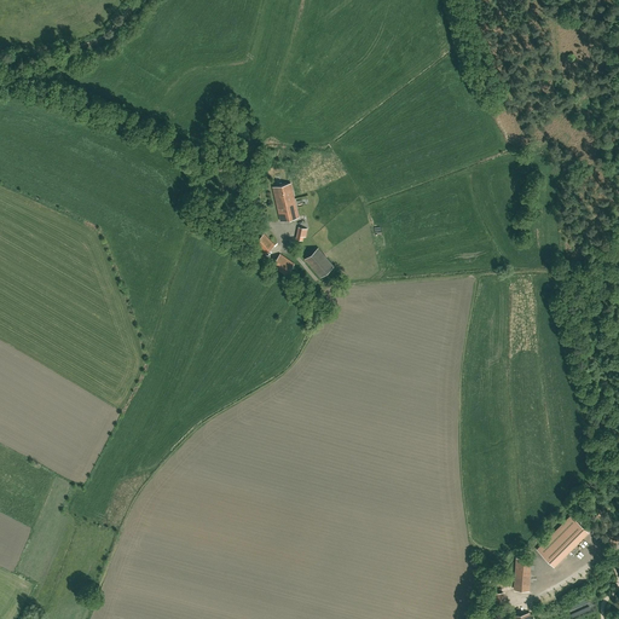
[(291,183),(273,187),(281,221),(299,217),(291,183)]
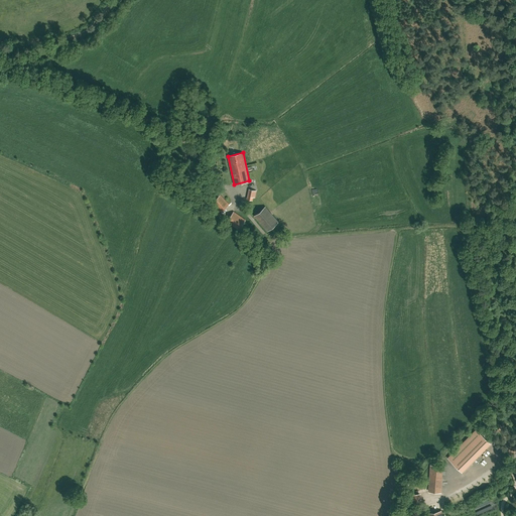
[(256,190),(249,189),(247,200),(252,201),(253,199),(255,199),(256,190)]
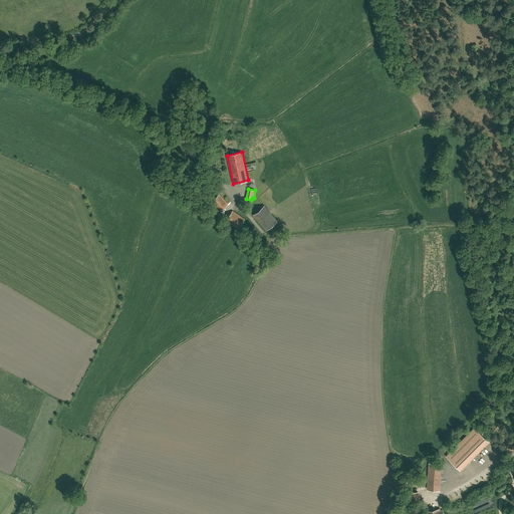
[(211,202),(220,211),(228,203),(219,194),(211,202)]
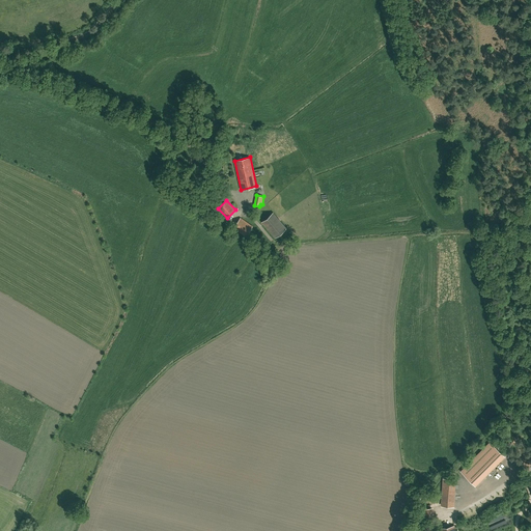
[(273,212),(261,223),(276,239),(287,227),(273,212)]
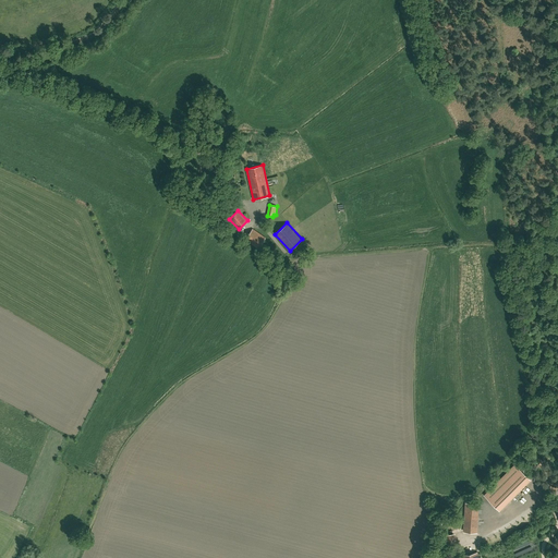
[(266,238),(253,229),(245,240),(258,249),(266,238)]
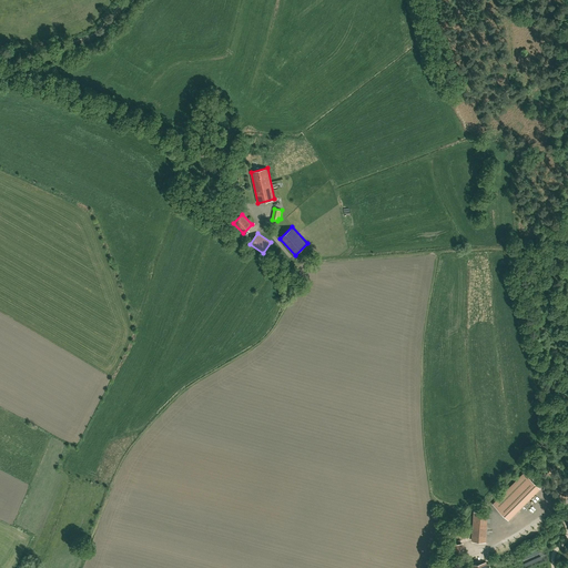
[(506,518),(538,487),(524,474),(493,505),(506,518)]
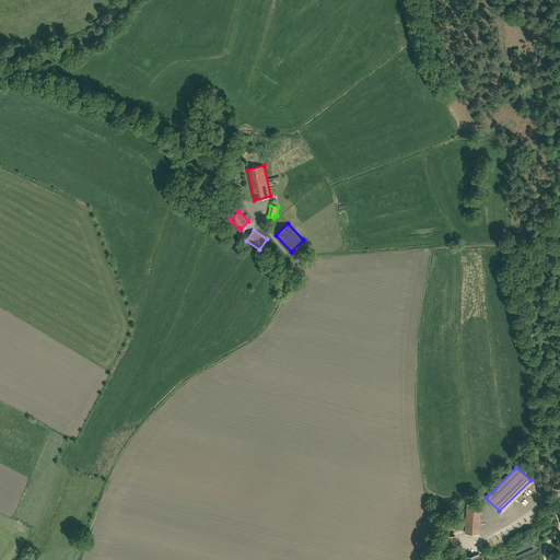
[(480,505),(468,505),(466,533),(478,534),(480,505)]
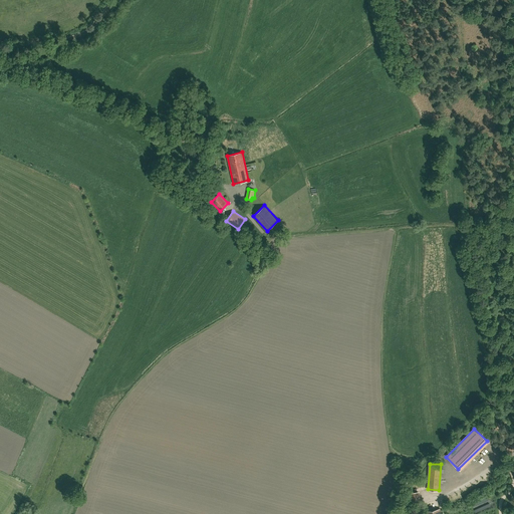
[(417,492),(405,492),(406,501),(418,500),(417,492)]
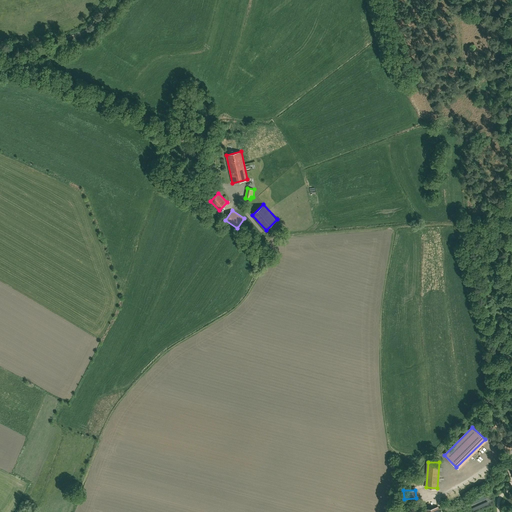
[(473,510),(488,504),(485,496),(470,502),(473,510)]
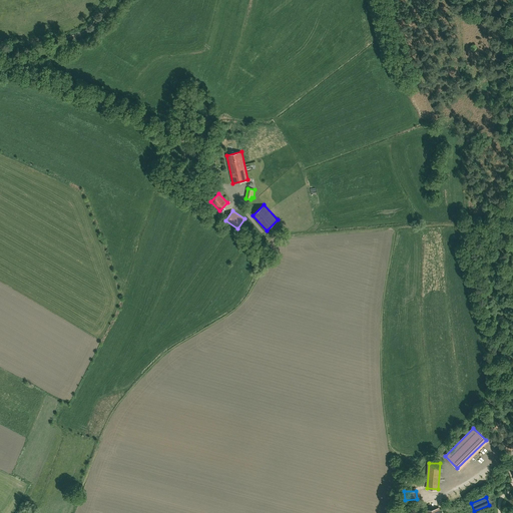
All buildings are outlined.
